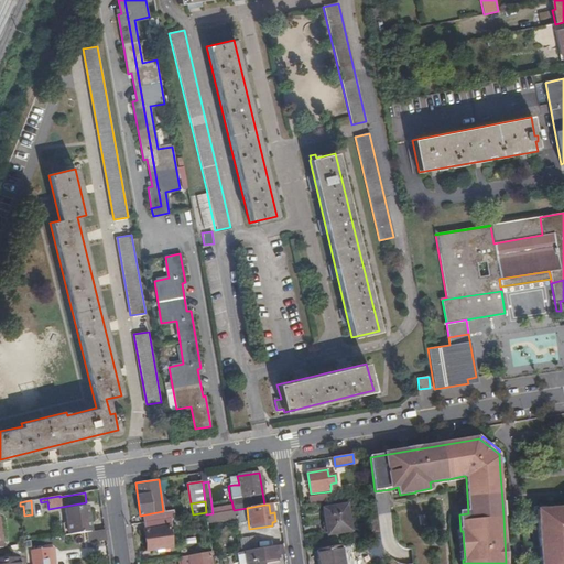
[(351,531),(347,506),(324,509),(327,534),(351,531)]
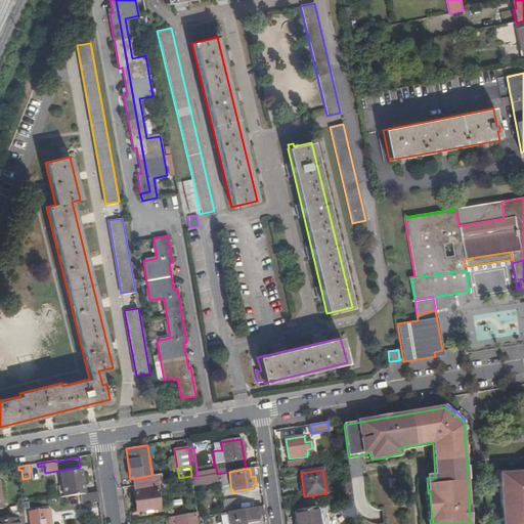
[(80,495),(84,494),(81,471),(60,474),(62,486),(58,487),(59,498),(80,495)]
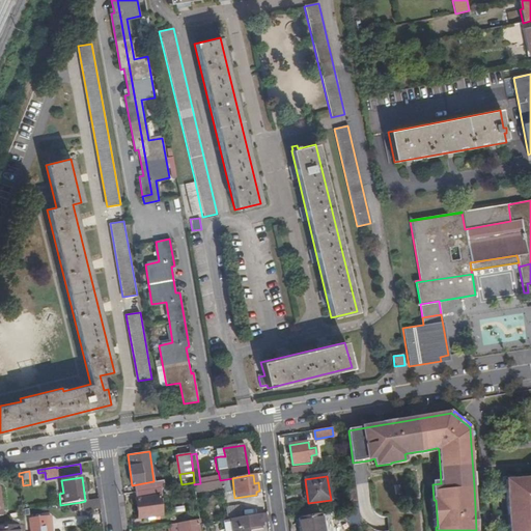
[(530,530),(530,479),(504,481),(507,515),(510,515),(511,525),(507,525),(507,530),(530,530)]
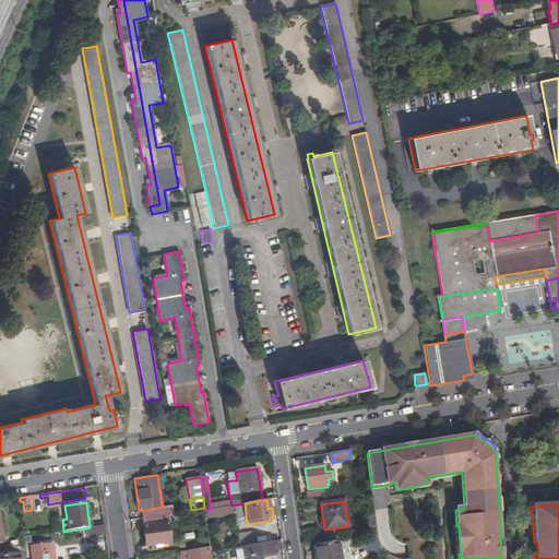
[(168,513),(143,518),(144,525),(143,526),(146,546),(171,542),(167,522),(169,521),(168,513)]
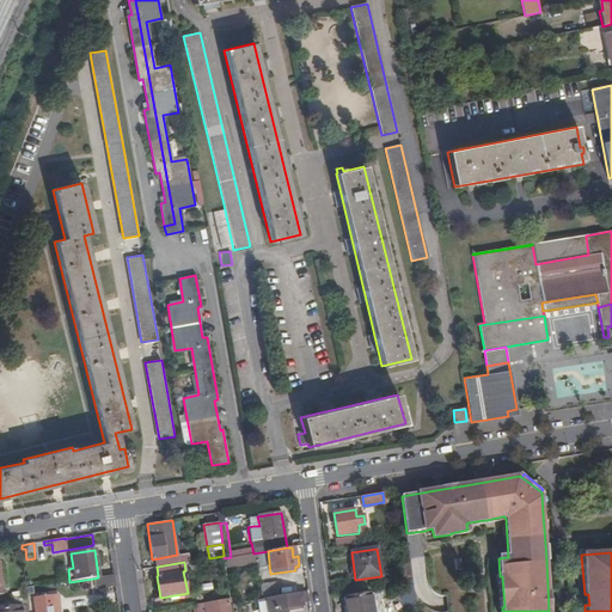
[(115,586),(112,575),(98,577),(93,579),(96,588),(115,586)]
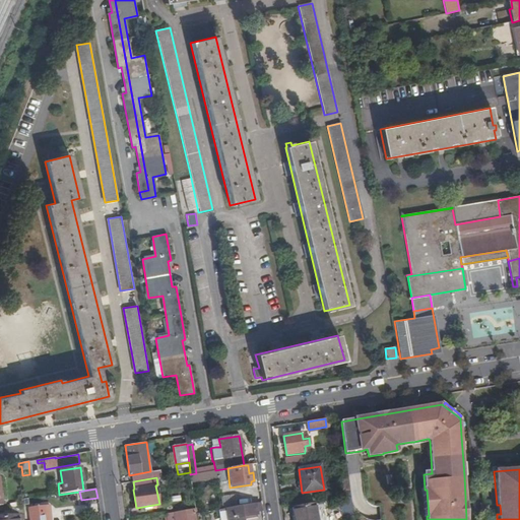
[(260,511),(259,504),(224,509),(225,519),(241,519),(241,517),(255,515),(255,512),(260,511)]
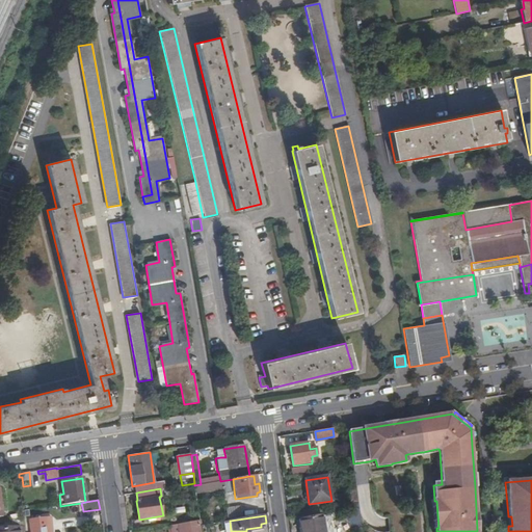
[(301,531),(335,531),(334,515),(299,521),(301,531)]
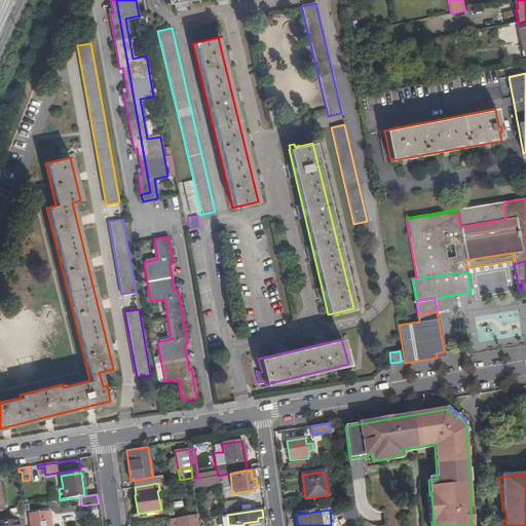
[(30,525),(46,525),(44,513),(29,515),(30,525)]
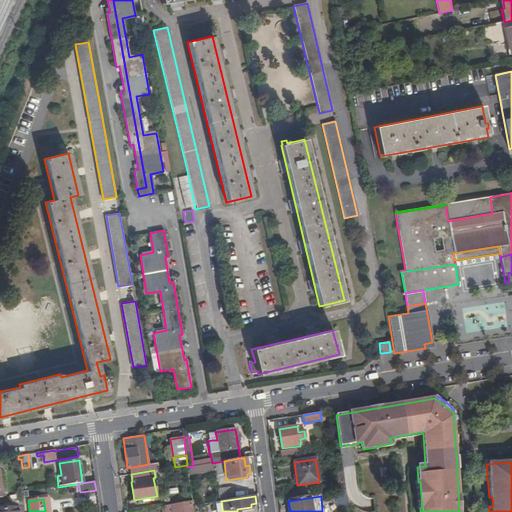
[(222,511),(221,501),(214,502),(215,511),(222,511)]
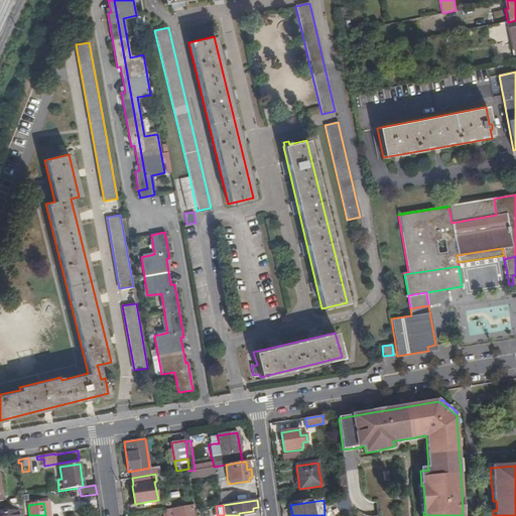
[(192,515),(191,506),(173,509),(174,515),(192,515)]
